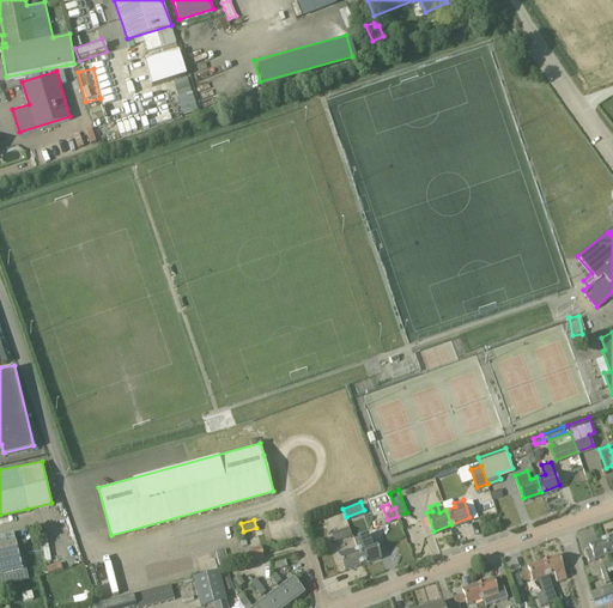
[(340,536),(352,533),(349,524),(331,530),(337,546),(344,543),(340,536)]
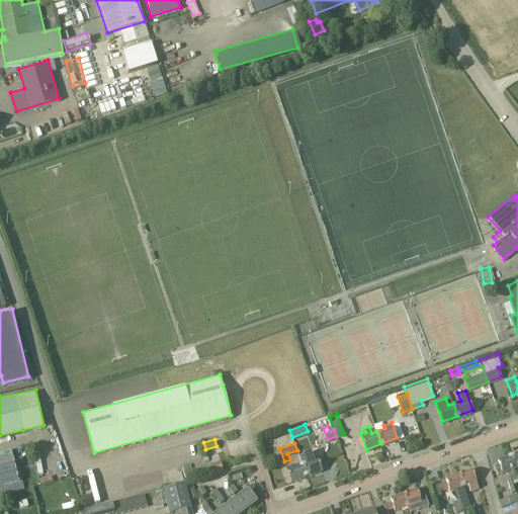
[(0,498),(4,498),(3,493),(24,487),(18,464),(15,465),(11,448),(0,450),(0,498)]
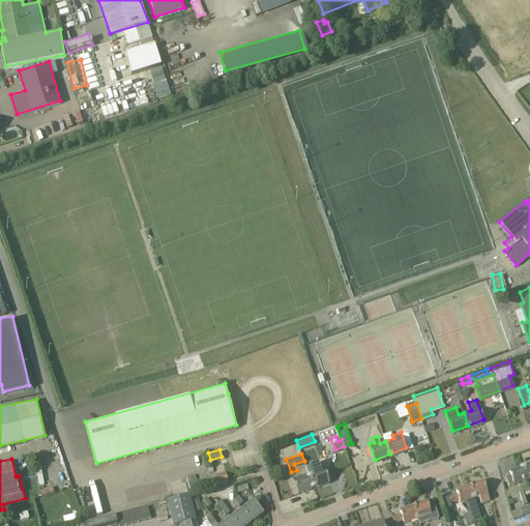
[(310,472),(314,486),(329,479),(324,464),(316,467),(317,470),(310,472)]
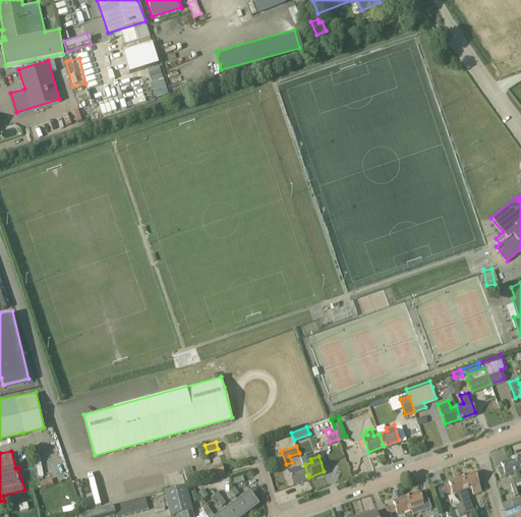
[(505,473),(518,468),(513,456),(501,460),(502,463),(497,465),(499,472),(504,470),(505,473)]
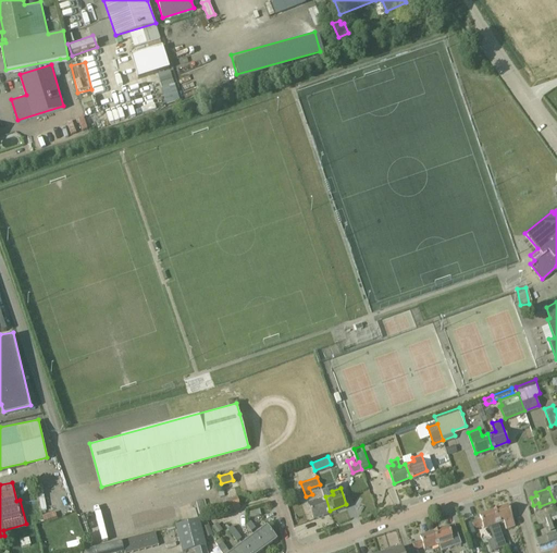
[(223,498),(225,508),(239,505),(237,494),(223,498)]
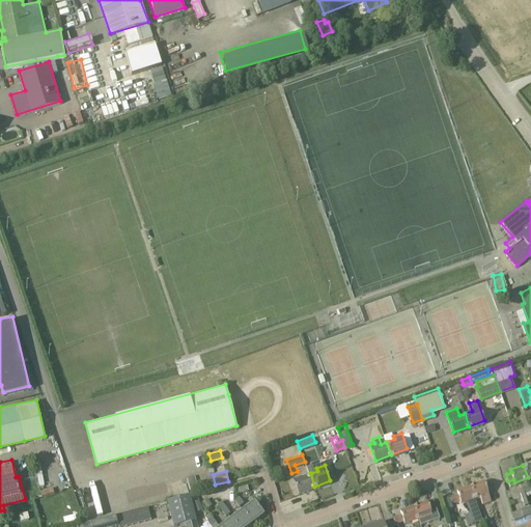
[(190,488),(196,487),(193,473),(187,475),(190,488)]
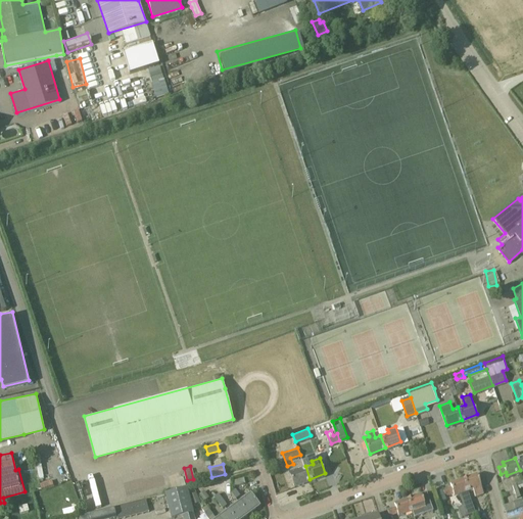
[(294,484),(310,479),(305,466),(297,469),(296,466),(288,469),(294,484)]
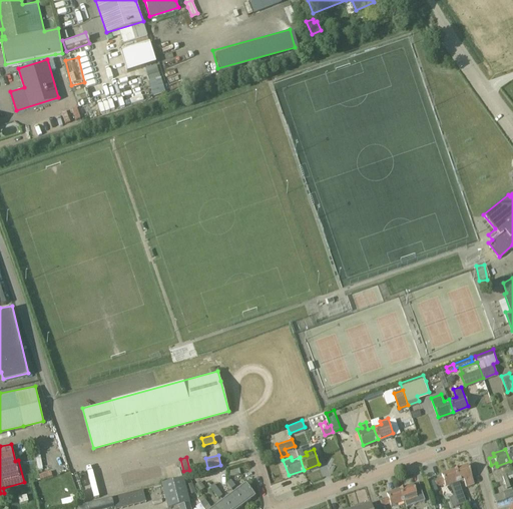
[(166,474),(182,469),(179,458),(163,463),(166,474)]
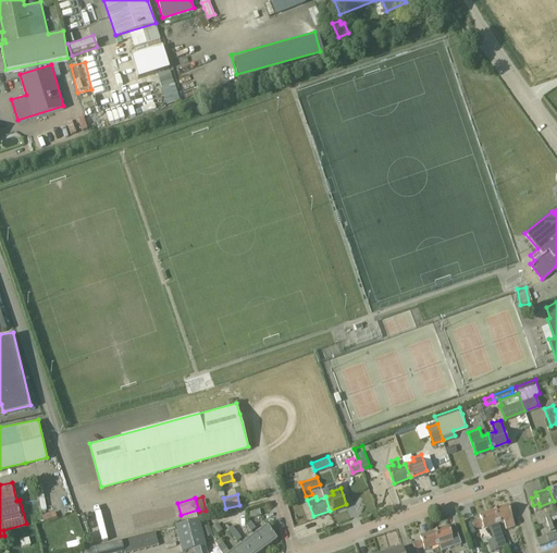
[(493,507),(497,520),(503,518),(506,526),(515,523),(507,503),(493,507)]
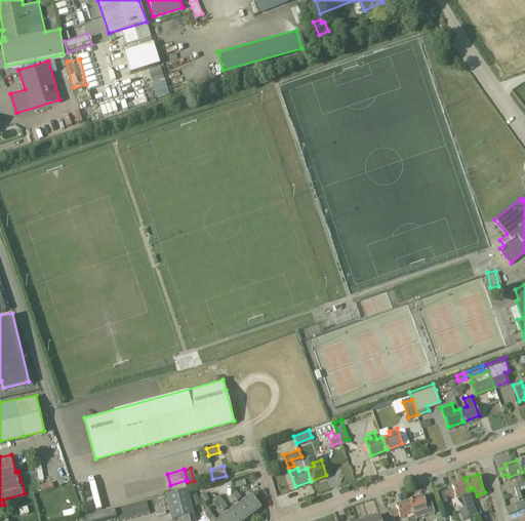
[(235,485),(246,482),(244,477),(233,480),(235,485)]
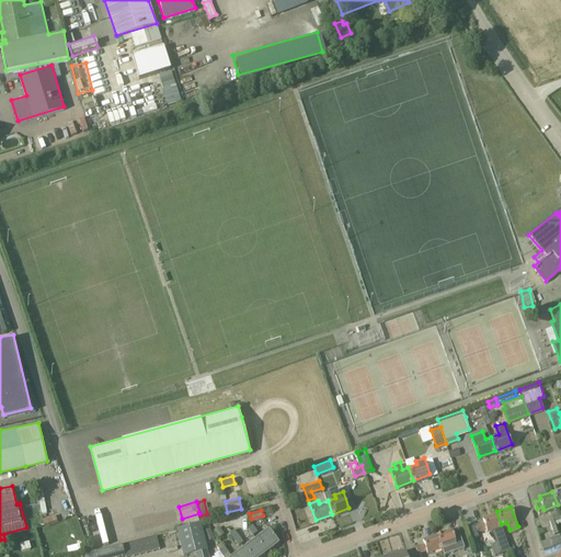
[(487,530),(501,524),(496,511),(482,516),(483,520),(474,523),(477,530),(485,526),(487,530)]
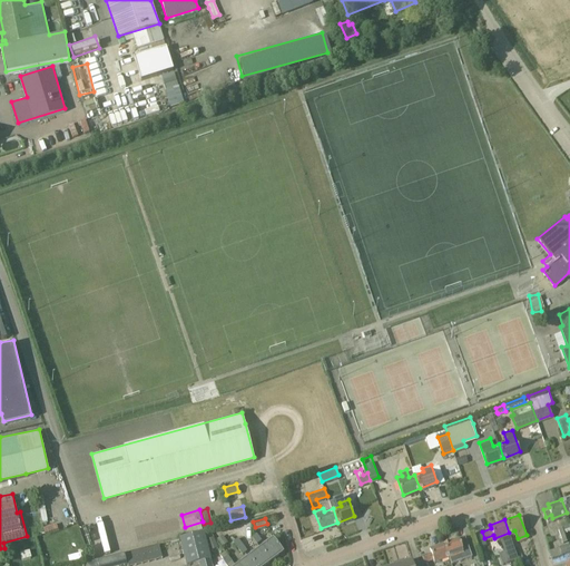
[(569,526),(569,523),(558,527),(563,540),(568,538),(564,529),(569,527),(569,526)]
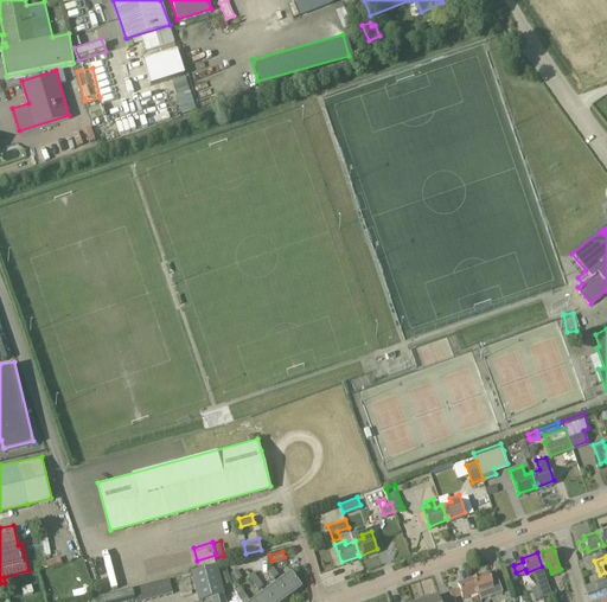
[(211,595),(224,593),(217,563),(191,569),(198,599),(211,595)]
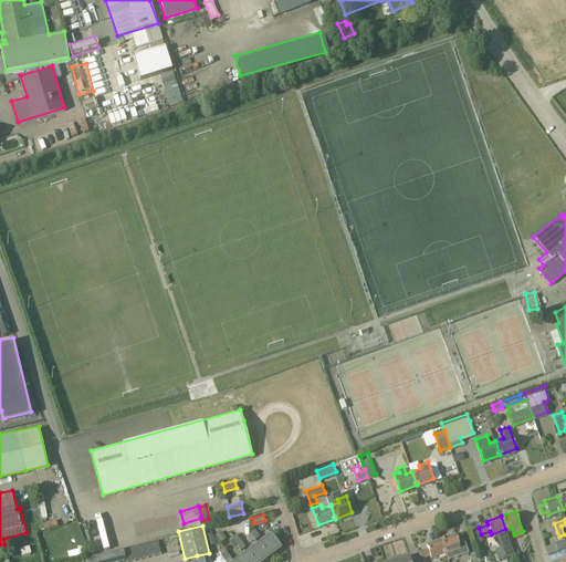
[(260,533),(257,529),(254,527),(250,530),(254,537),(260,533)]
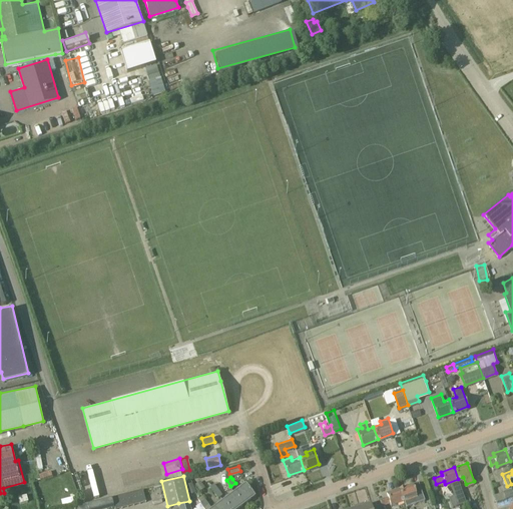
[(199,479),(195,482),(200,488),(204,485),(199,479)]
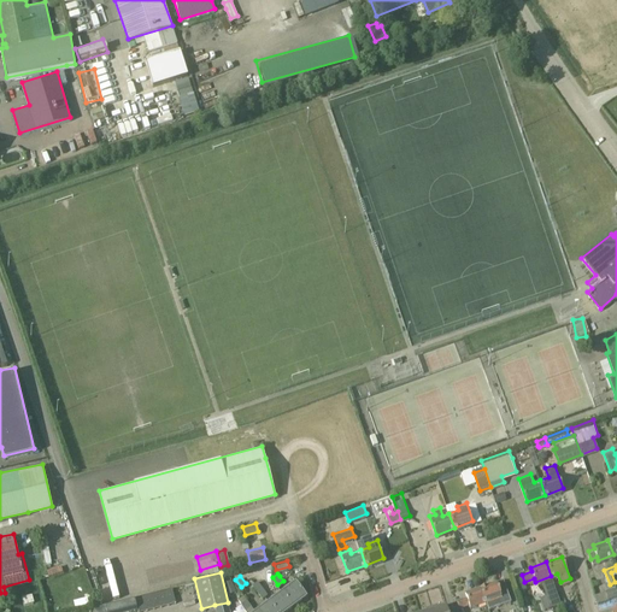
[(230,577),(223,581),(228,592),(235,588),(230,577)]
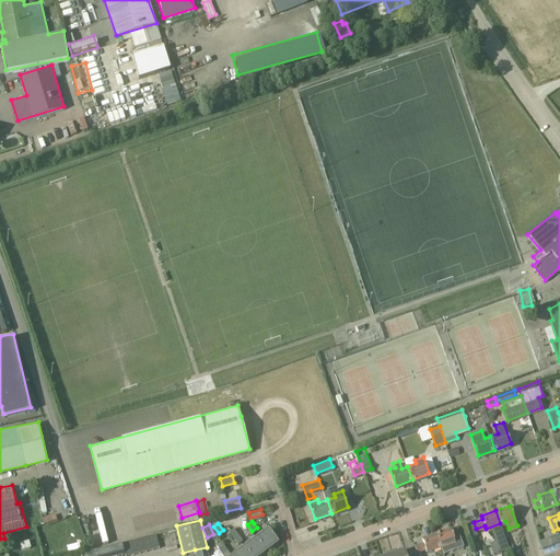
[(436,532),(441,544),(443,552),(464,544),(456,524),(436,532)]
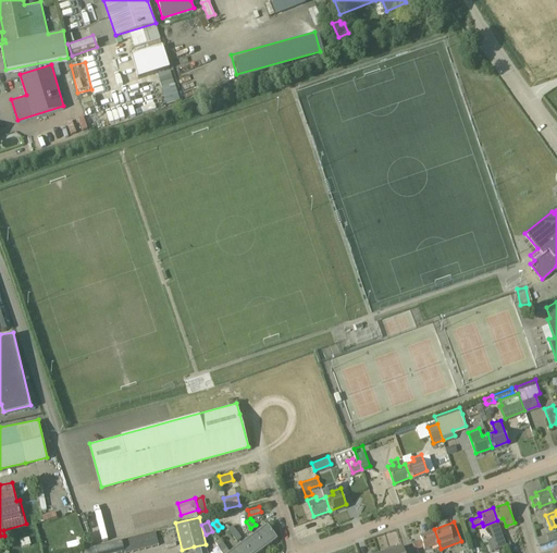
[(236,539),(239,537),(242,536),(232,523),(227,527),(236,539)]
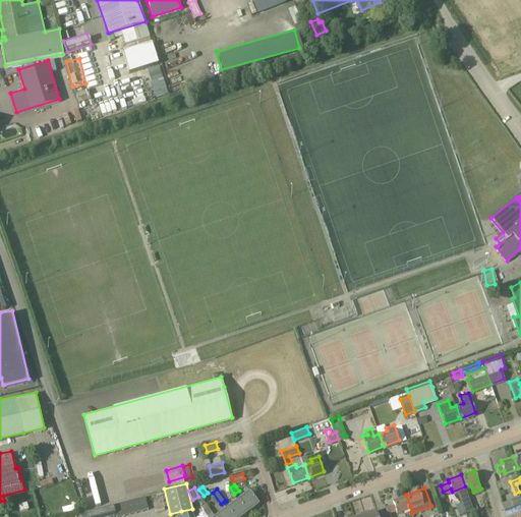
[(238,499),(246,510),(257,502),(249,491),(238,499)]
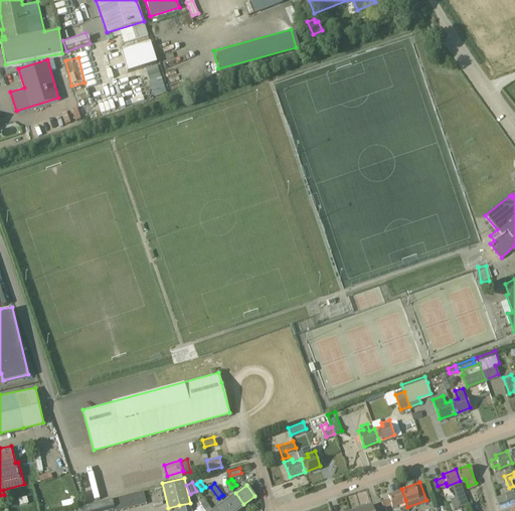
[(137,490),(141,503),(146,501),(143,489),(137,490)]
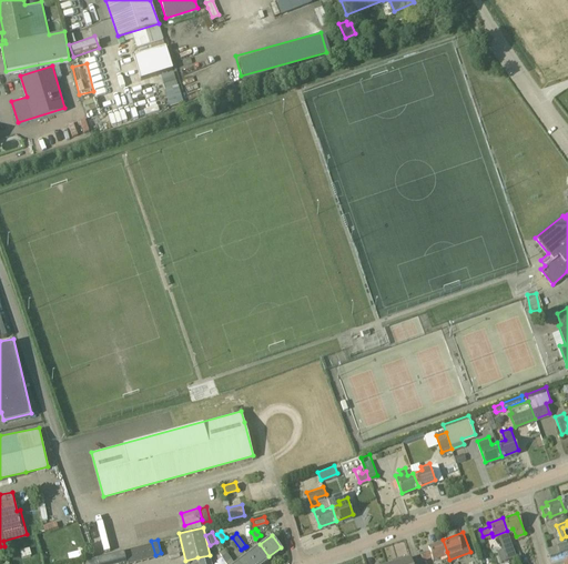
[(433,557),(447,552),(443,540),(428,544),(429,547),(419,551),(423,557),(432,554),(433,557)]
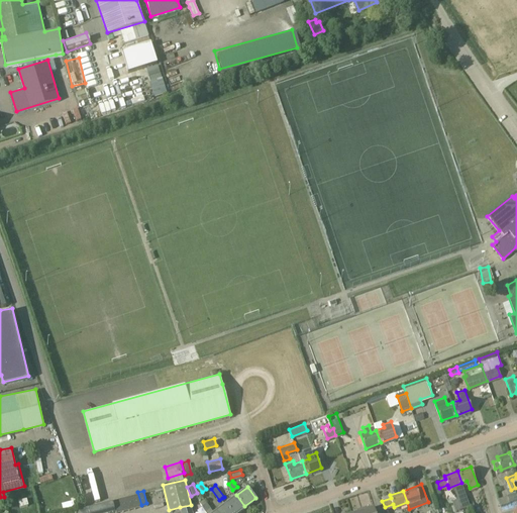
[(508,501),(516,498),(516,496),(515,491),(506,494),(508,501)]
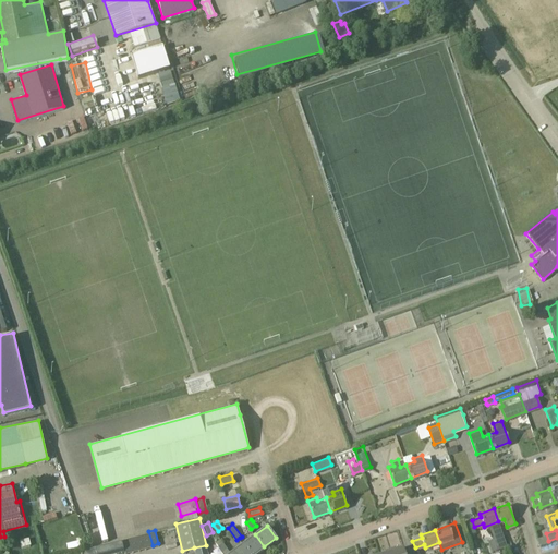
[(148,531),(143,533),(146,546),(153,545),(148,531)]
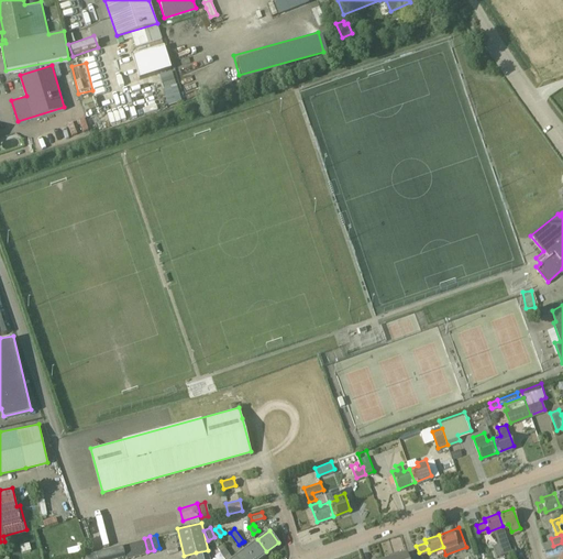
[(144,538),(138,539),(141,554),(147,551),(144,538)]
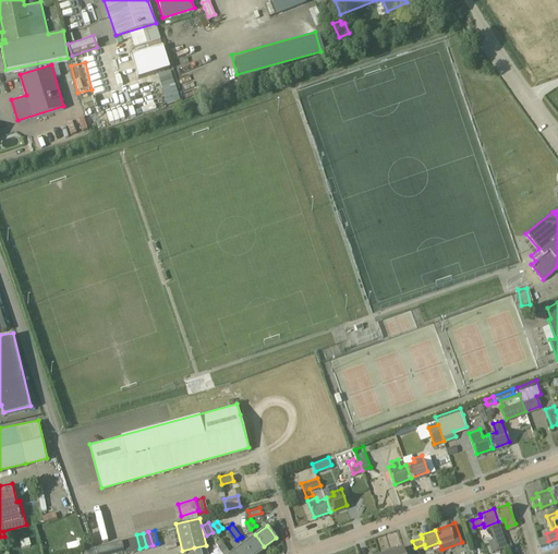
[(136,534),(130,537),(133,550),(140,549),(136,534)]
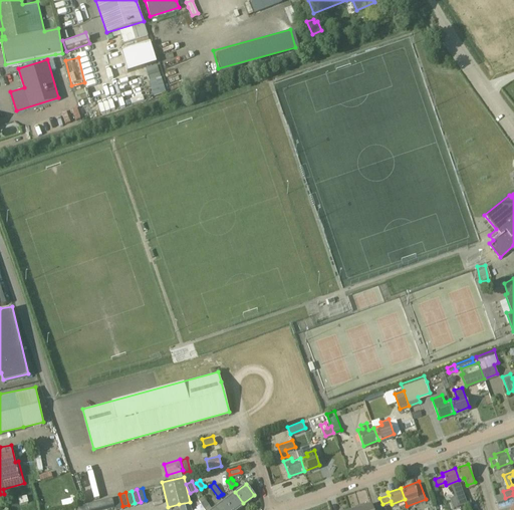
[(235,492),(224,500),(231,509),(234,509),(243,503),(235,492)]
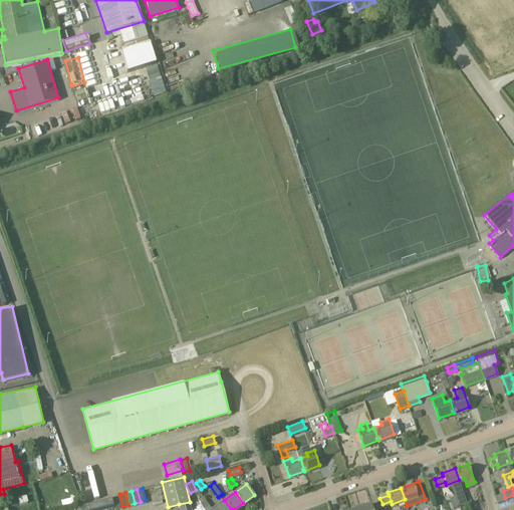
[(20,502),(28,500),(26,493),(18,496),(20,502)]
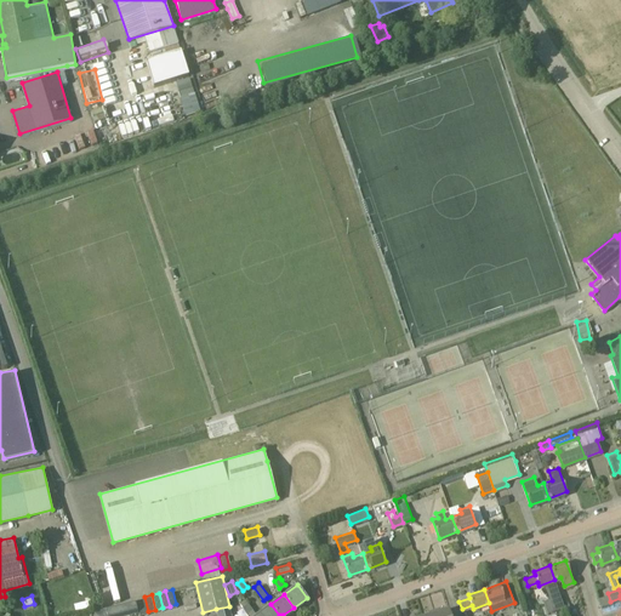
[(141,614),(148,611),(144,597),(137,599),(141,614)]
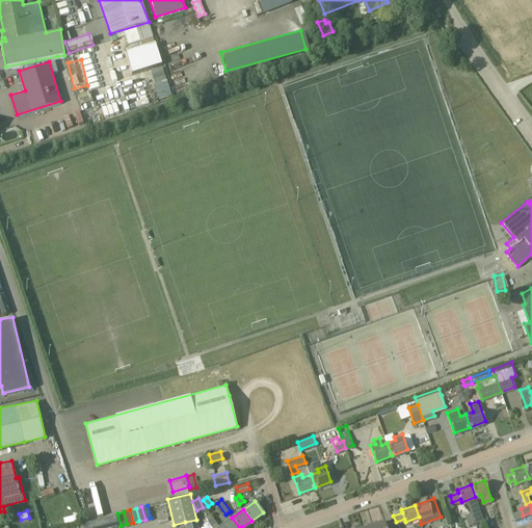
[(90,520),(91,527),(100,527),(117,524),(115,513),(90,520)]
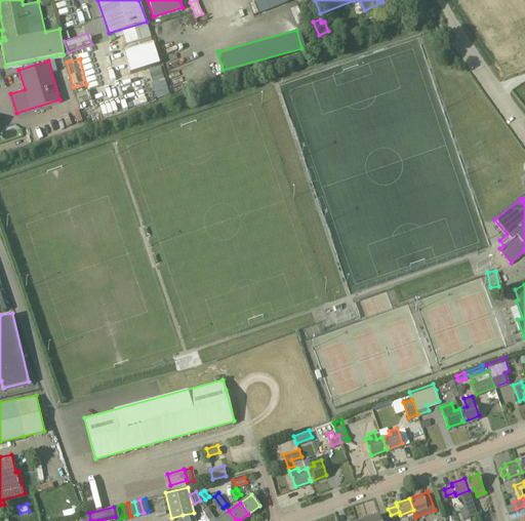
[(209,509),(205,512),(209,518),(213,514),(209,509)]
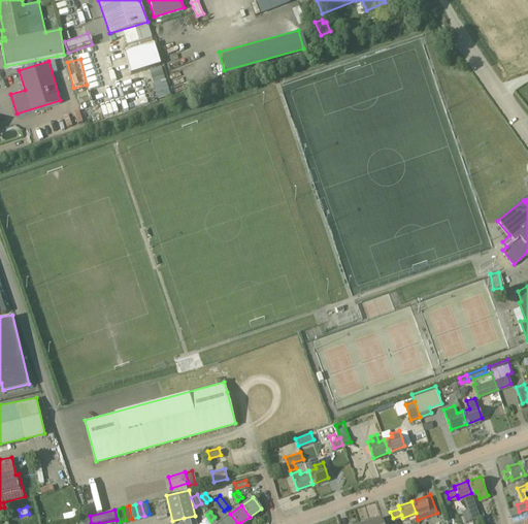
[(237,523),(230,514),(219,522),(221,523),(237,523)]
